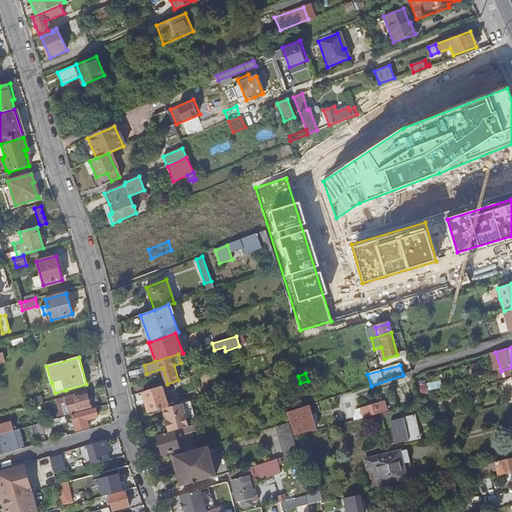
[(150,412),(169,407),(164,391),(181,385),(180,380),(178,380),(167,384),(143,391),(150,412)]
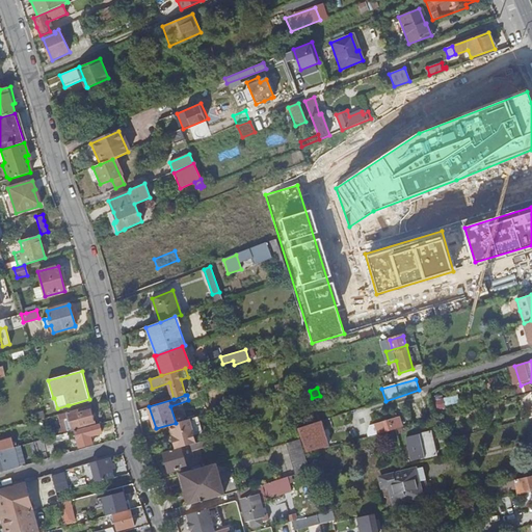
[(75,430),(96,424),(90,405),(67,413),(58,415),(62,428),(54,431),(56,435),(69,431),(73,430),(75,430)]
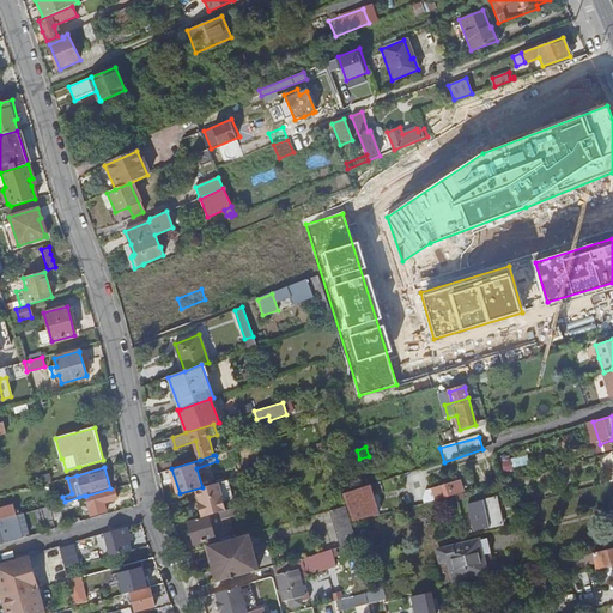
[(216,484),(220,499),(231,497),(228,480),(216,484)]
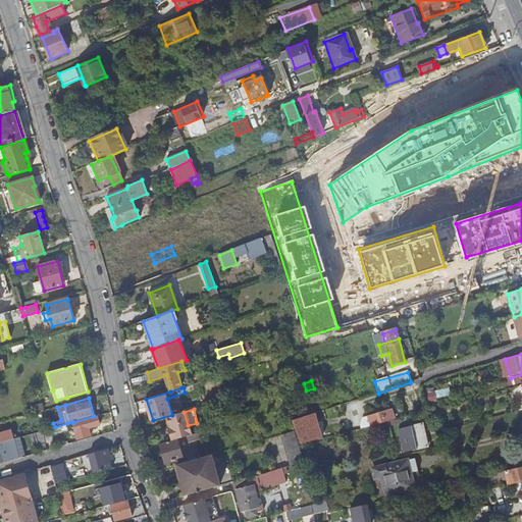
[(373,414),(376,424),(386,421),(385,417),(393,415),(390,409),(373,414)]
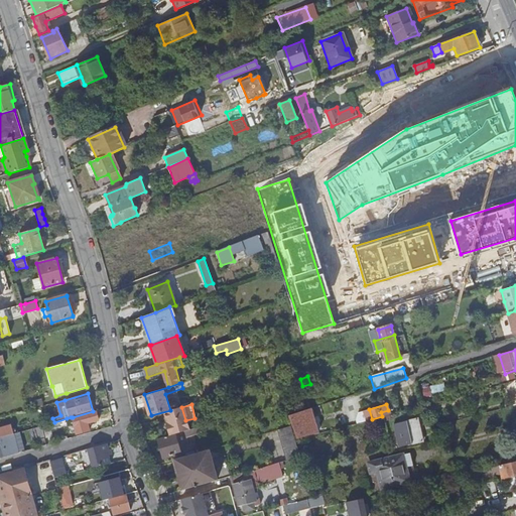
[(185,420),(181,407),(166,411),(169,425),(166,426),(169,436),(174,434),(180,432),(188,430),(185,420)]
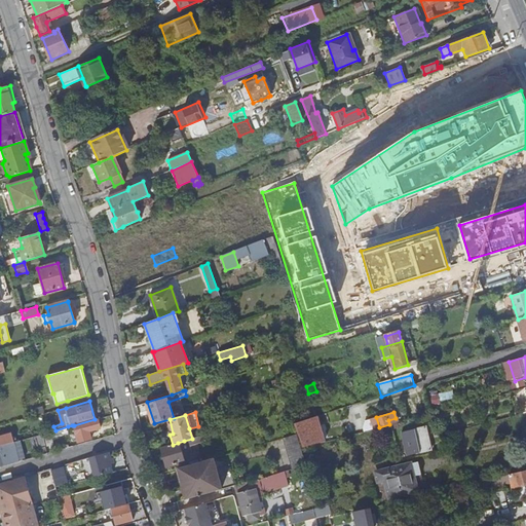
[(324,443),(315,417),(293,423),(302,449),(314,444),(324,443)]
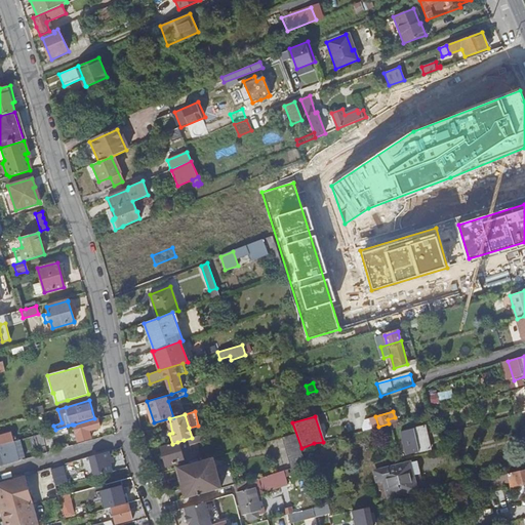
[(78,441),(91,437),(89,430),(101,427),(97,417),(94,418),(74,425),(78,441)]
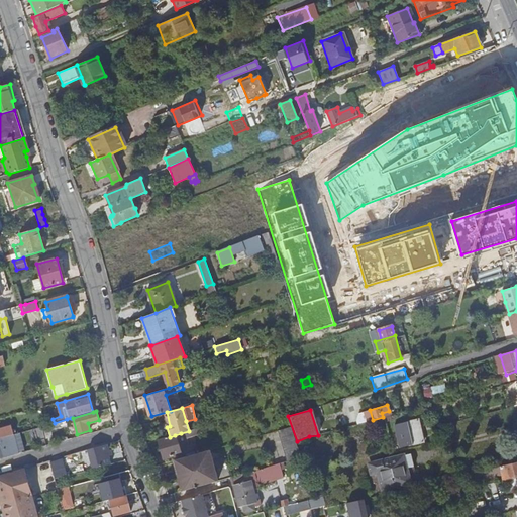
[(45,438),(54,436),(52,430),(68,425),(67,419),(55,423),(42,426),(45,438)]
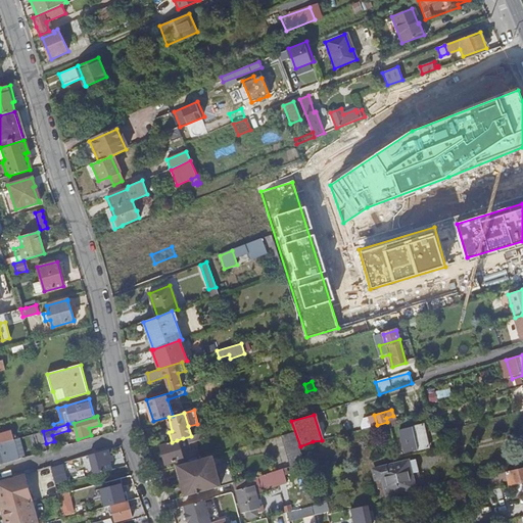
[(410,446),(411,453),(428,448),(423,425),(413,428),(417,445),(410,446)]
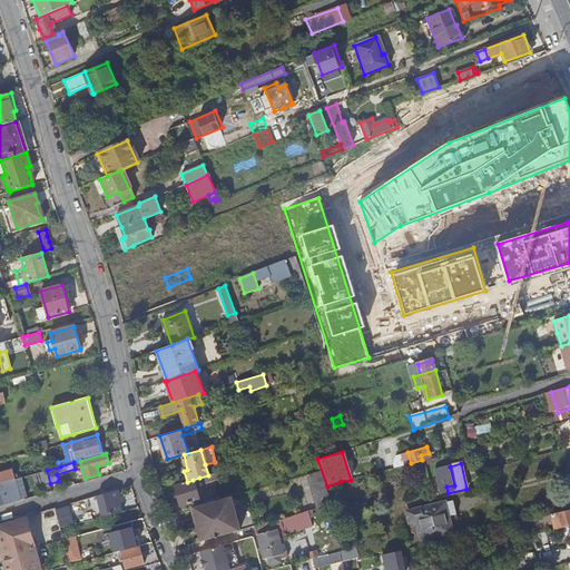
[(317,509),(330,505),(320,471),(307,474),(317,509)]
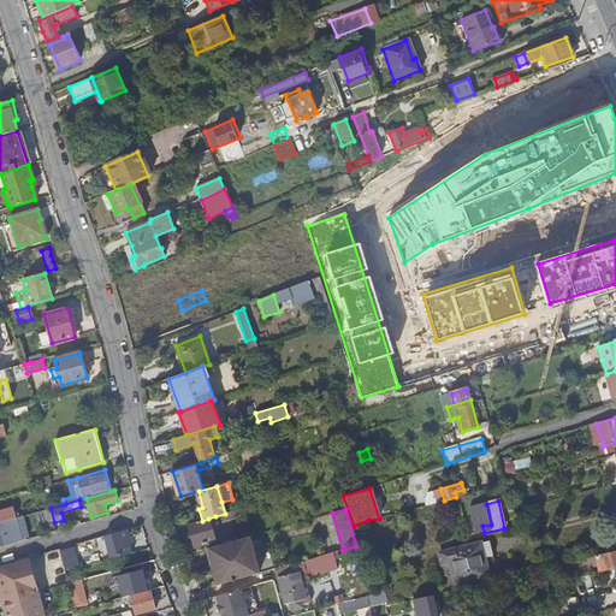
[(225,514),(215,516),(217,520),(219,520),(220,522),(235,517),(234,511),(225,514)]
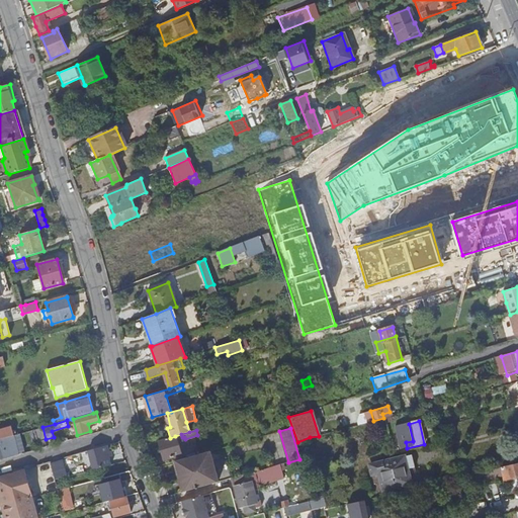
[(0,456),(1,459),(18,454),(12,435),(0,438),(0,456)]
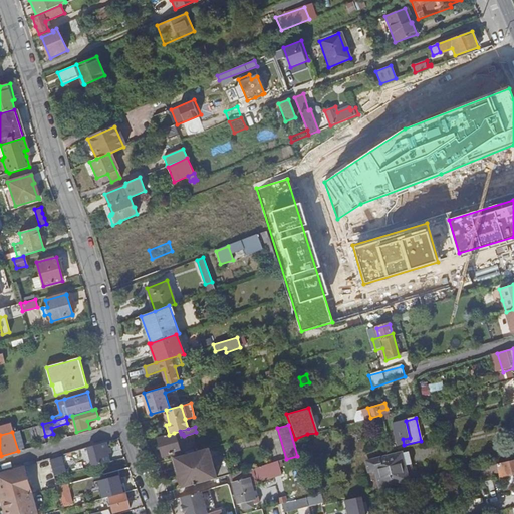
[(169,435),(157,438),(162,457),(179,452),(174,433),(169,435)]
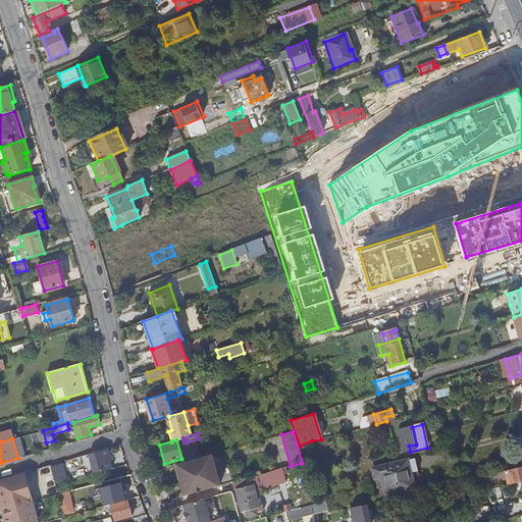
[(110,449),(91,454),(95,468),(114,463),(110,449)]
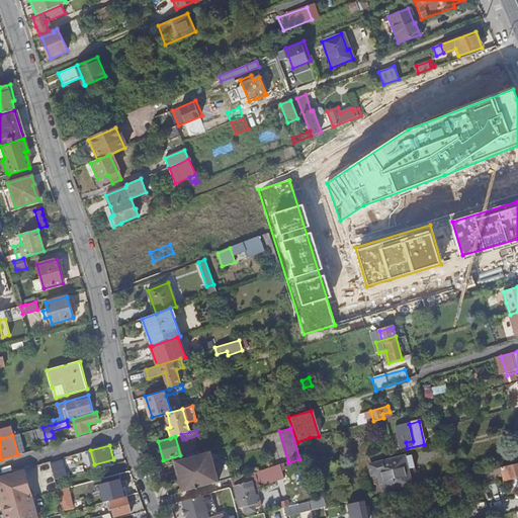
[(184,492),(217,483),(209,451),(175,461),(184,492)]
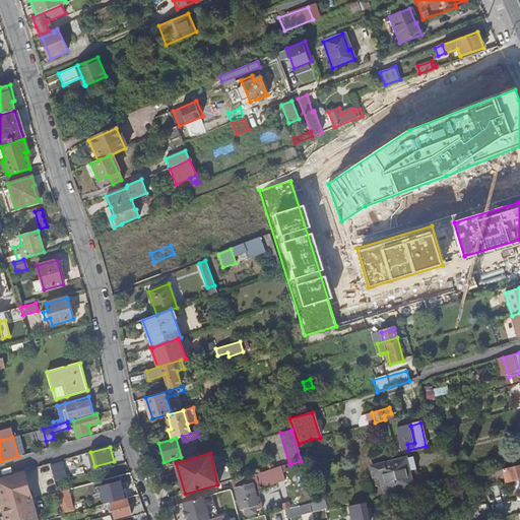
[(380,475),(384,493),(419,483),(416,472),(409,474),(405,459),(371,468),(373,477),(380,475)]
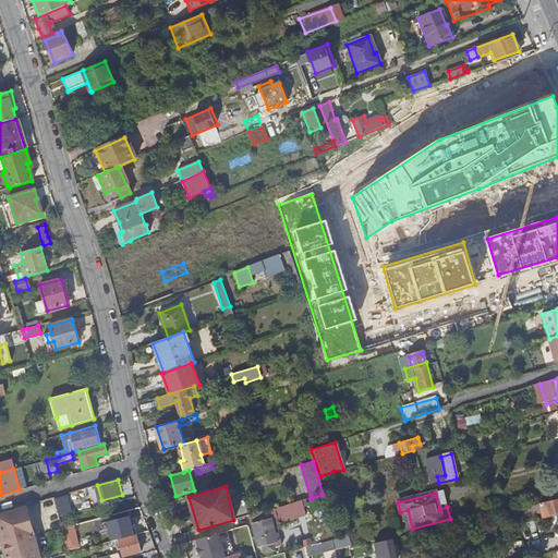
[(61,514),(74,510),(69,494),(56,497),(61,514)]
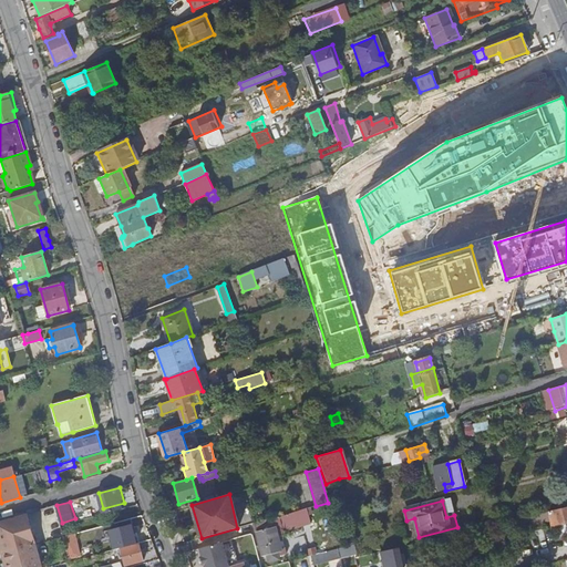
[(566,506),(523,518),(525,527),(552,521),(553,525),(566,522),(566,506)]
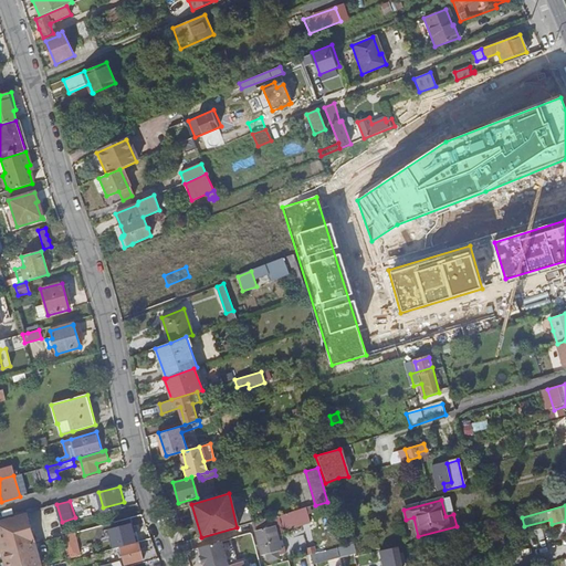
[(306,509),(253,523),(261,555),(280,551),(274,525),(280,524),(281,531),(310,523),(306,509)]
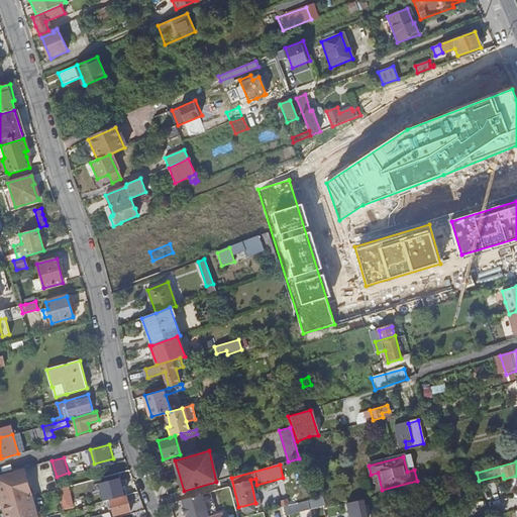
[(110,500),(124,496),(120,479),(100,484),(104,502),(110,500)]
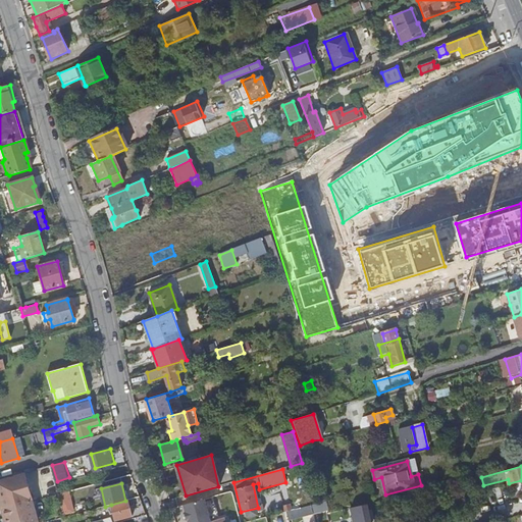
[(60,491),(64,513),(75,511),(72,489),(60,491)]
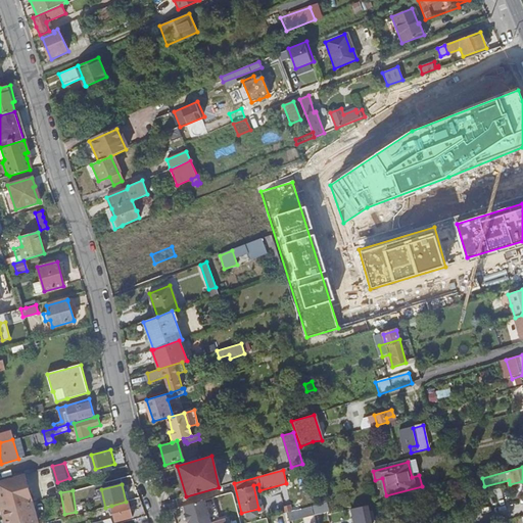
[(220,522),(212,498),(204,501),(207,511),(210,522),(220,522)]
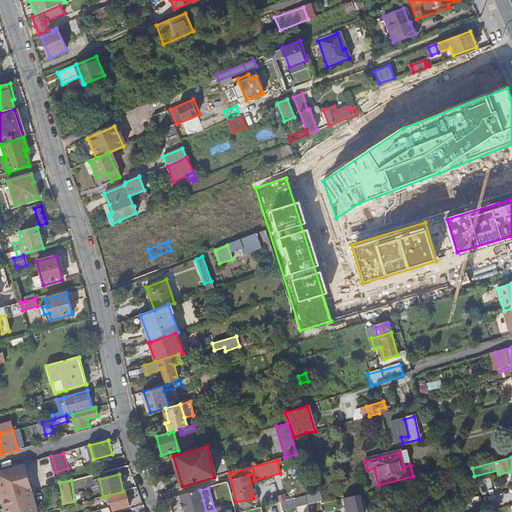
[(200,490),(180,496),(182,503),(181,504),(183,511),(184,511),(206,511),(203,500),(200,490)]
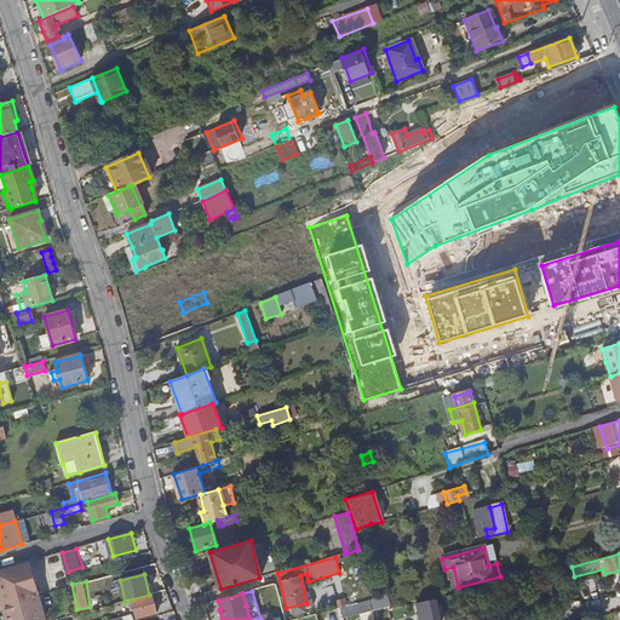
[(149,595),(132,600),(137,619),(158,614),(153,595),(149,595)]
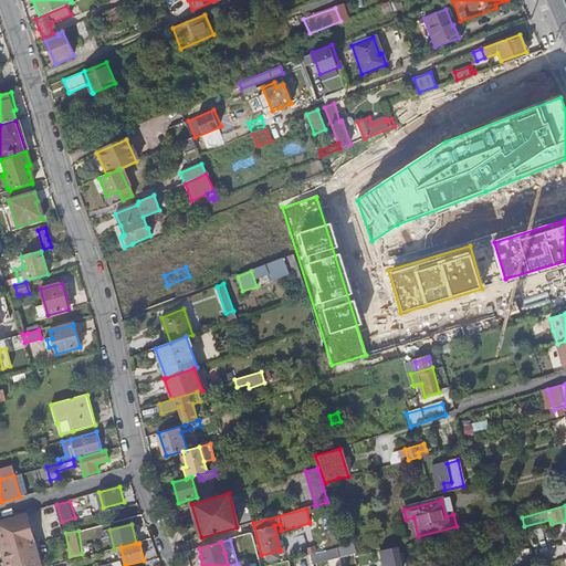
[(6,554),(8,565),(40,565),(34,545),(6,554)]
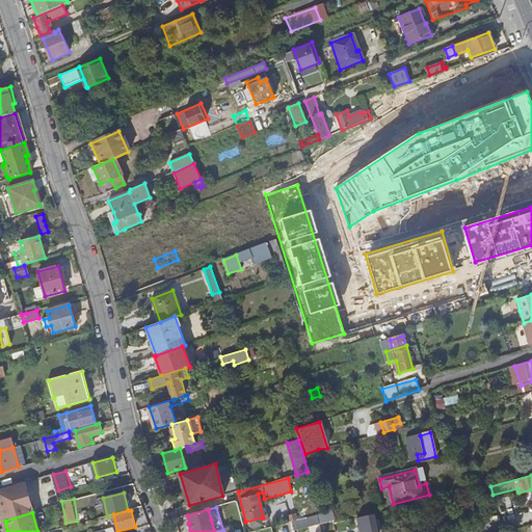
[(306,519),(291,523),(293,531),(334,521),(333,515),(331,512),(306,519)]
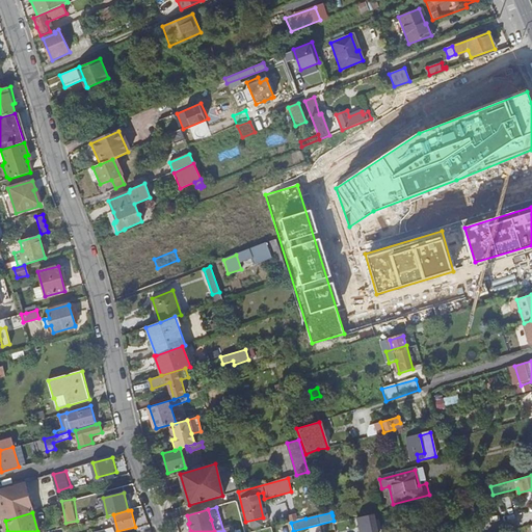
[(373,515),(364,517),(366,531),(377,531),(380,530),(378,521),(375,522),(373,515)]
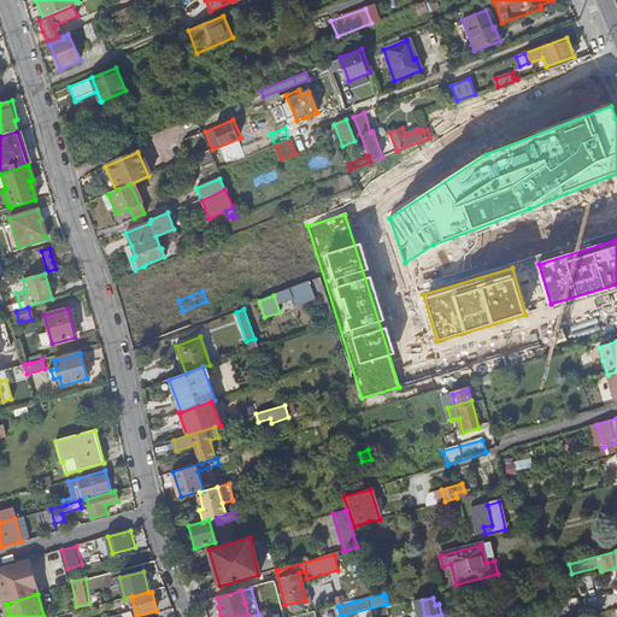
[(416,616),(424,616),(422,600),(413,601),(416,616)]
